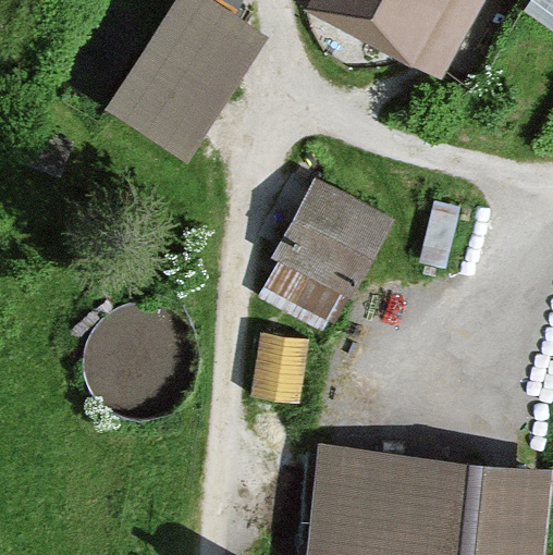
[(163,0),(96,103),(180,157),(259,35),(206,0),(163,0)]
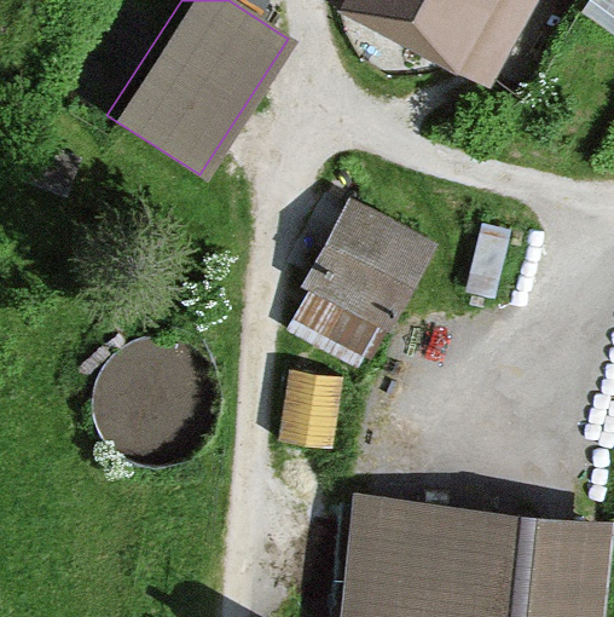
[(332,0),(490,86),(537,0),(332,0)]
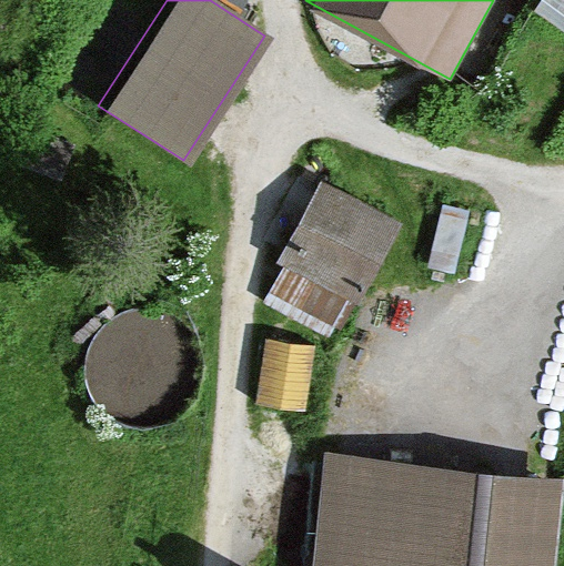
[(399,225),(332,190),(269,305),(335,342),(399,225)]
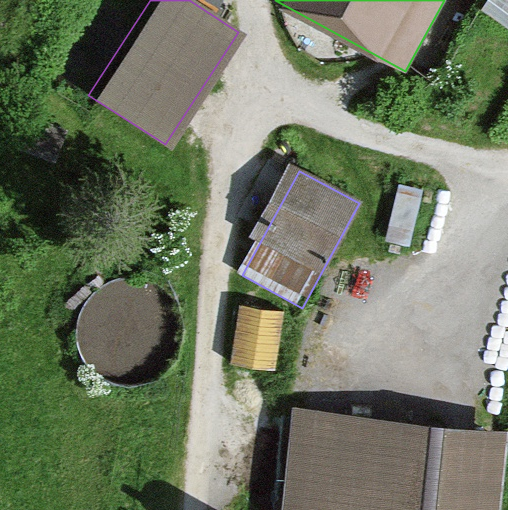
[(283,318),(243,312),(235,366),(275,372),(283,318)]
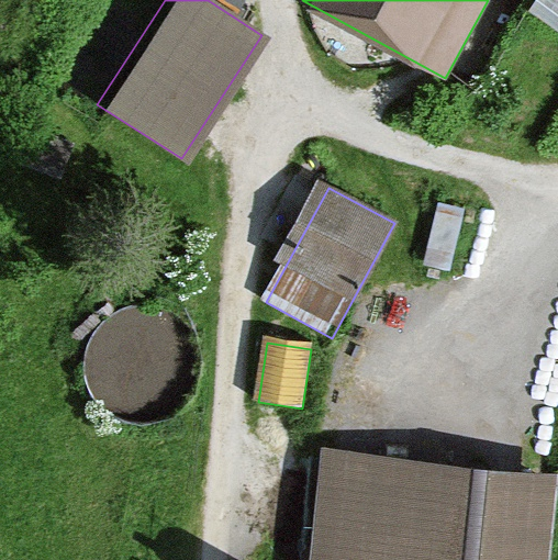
[(309,559),(548,559),(557,477),(320,454),(309,559)]
